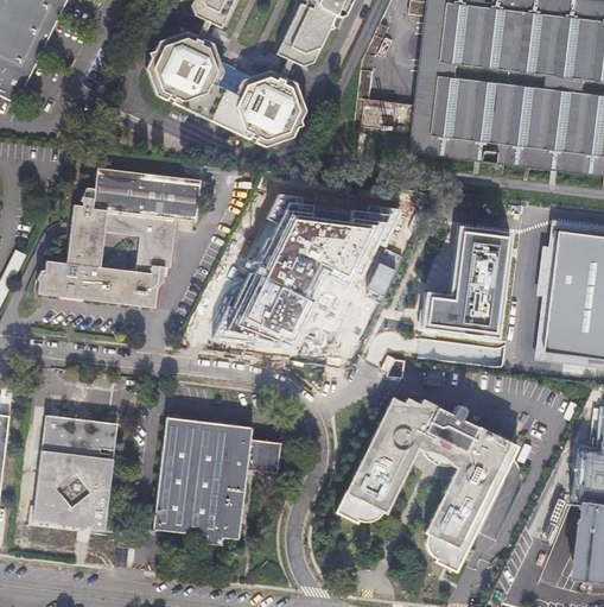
[(0,0),(0,93),(20,102),(71,0),(0,0)]
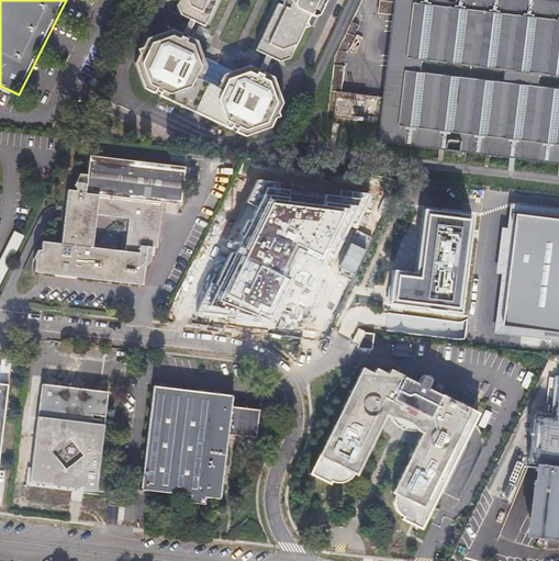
[(182,13),(192,18),(197,20),(208,25),(219,0),(181,0),(179,3),(182,13)]
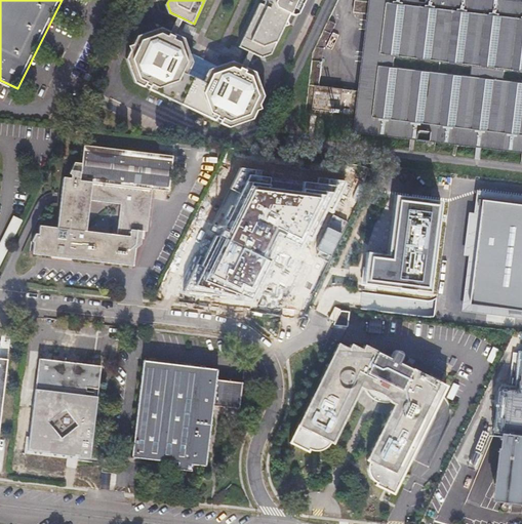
[(261,2),(240,46),(249,50),(253,52),(263,56),(273,52),(278,40),(291,12),(295,14),(299,12),(306,0),(266,0),(264,4),(261,2)]
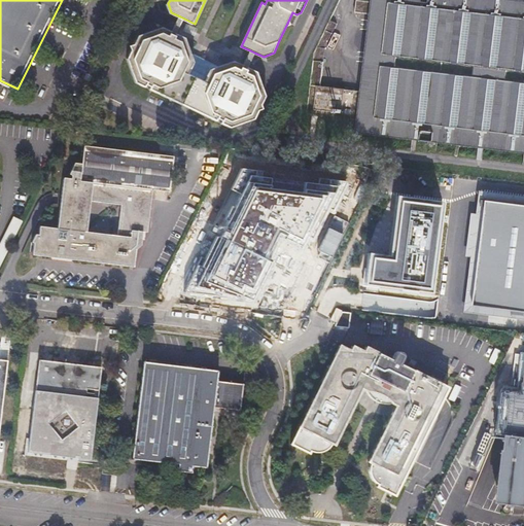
[(371,0),(369,15),(360,93),(322,89),(326,50),(335,31),(326,28),(316,48),(312,86),(314,88),(312,109),(357,116),(356,130),(523,149),(523,0),(371,0)]
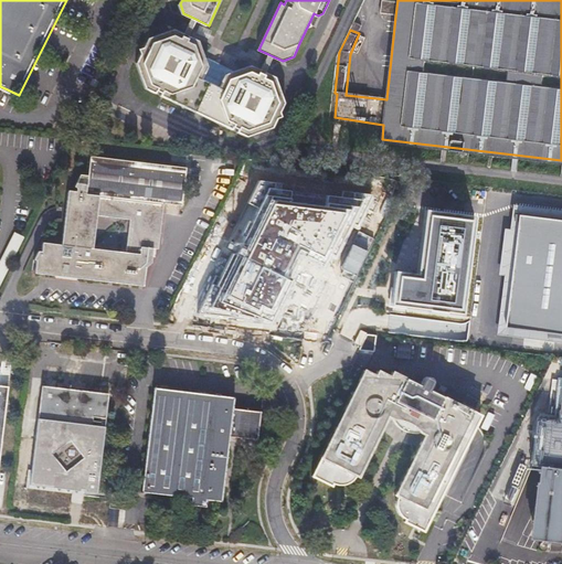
[(186,32),(184,34),(190,36),(191,34),(198,20),(193,18),(186,32)]
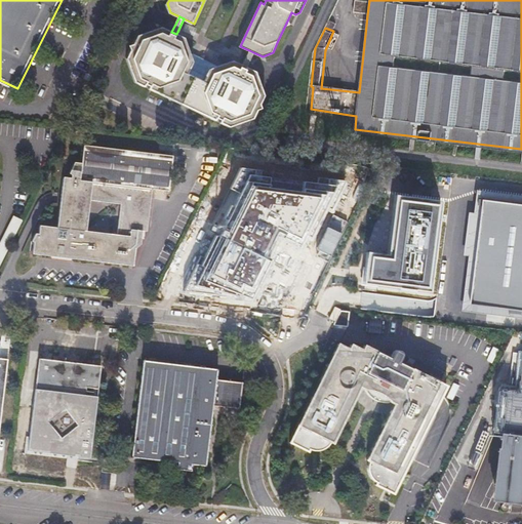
[(175,83),(191,50),(187,37),(177,32),(176,34),(171,32),(172,30),(163,26),(139,34),(134,43),(135,46),(132,47),(128,56),(136,80),(146,85),(147,83),(151,85),(150,87),(175,83)]
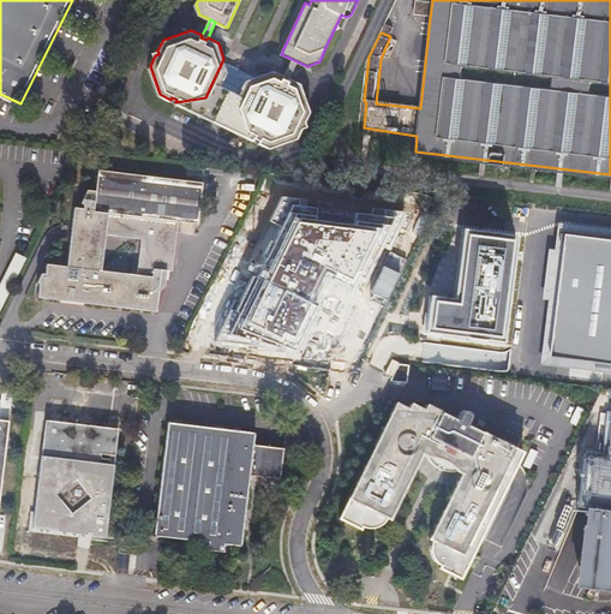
[(175,102),(255,137),(239,111),(257,76),(223,59),(205,97),(175,102)]
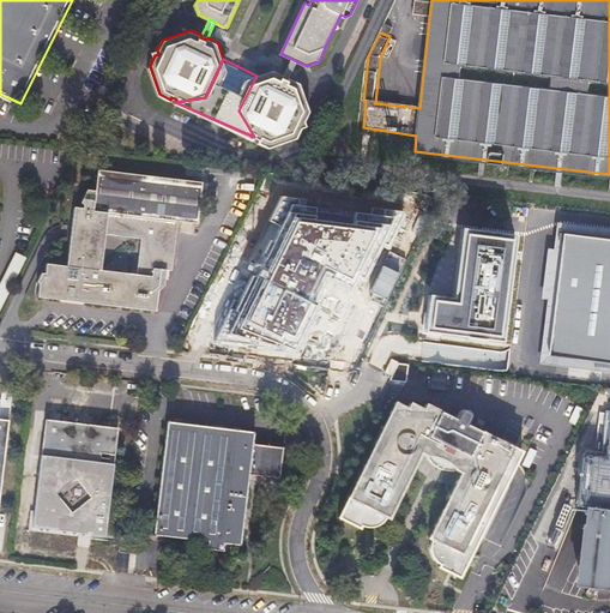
[(296,61),(291,59),(284,76),(283,78),(288,80),(289,78),(296,61)]
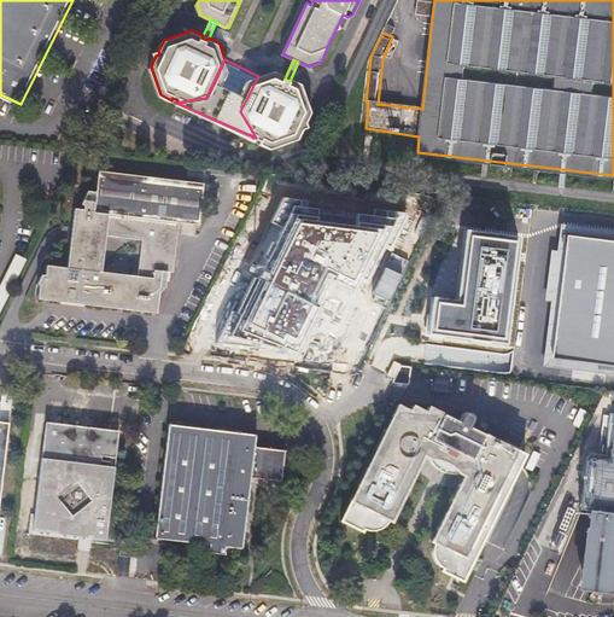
[(240,111),(256,138),(255,140),(259,143),(261,140),(270,149),(298,139),(304,127),(303,123),(307,122),(311,111),(302,83),(291,79),(290,81),(285,79),(286,76),(275,70),(258,76),(240,111)]
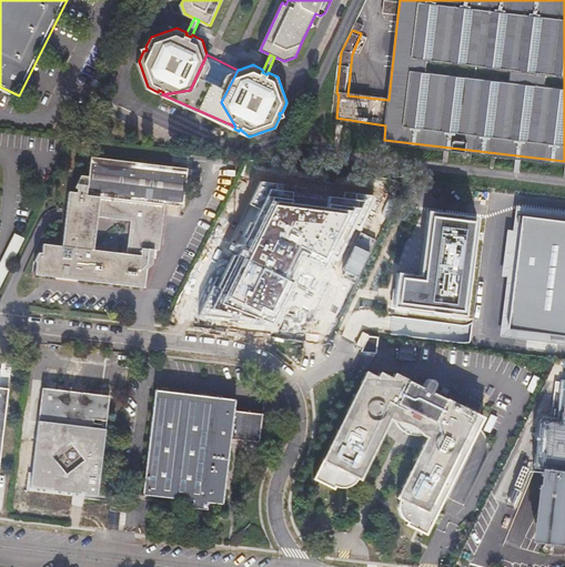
[(41,254),(39,254),(36,263),(39,263),(38,275),(58,277),(59,267),(79,270),(78,280),(147,287),(149,267),(153,260),(155,243),(160,244),(165,199),(183,200),(187,169),(90,158),(87,178),(80,176),(74,191),(78,191),(78,194),(68,193),(62,249),(42,245),(41,254)]
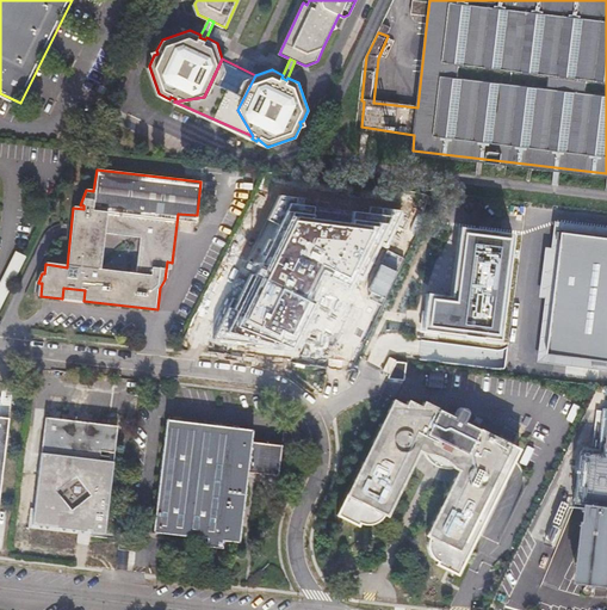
[(503,340),(516,233),(464,227),(456,296),(429,293),(426,331),(503,340)]
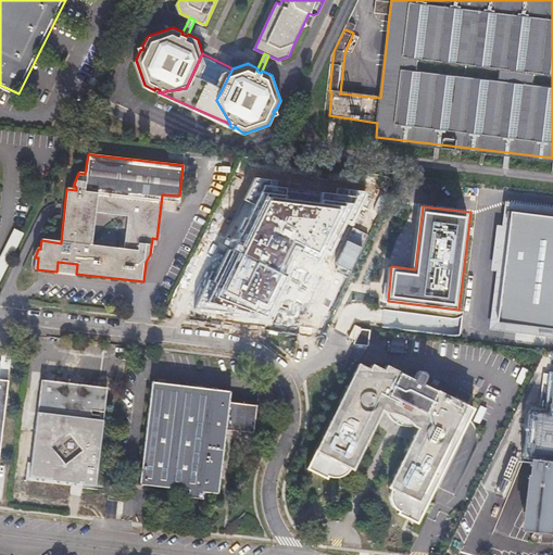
[(552,214),(507,209),(494,322),(552,328),(552,214)]
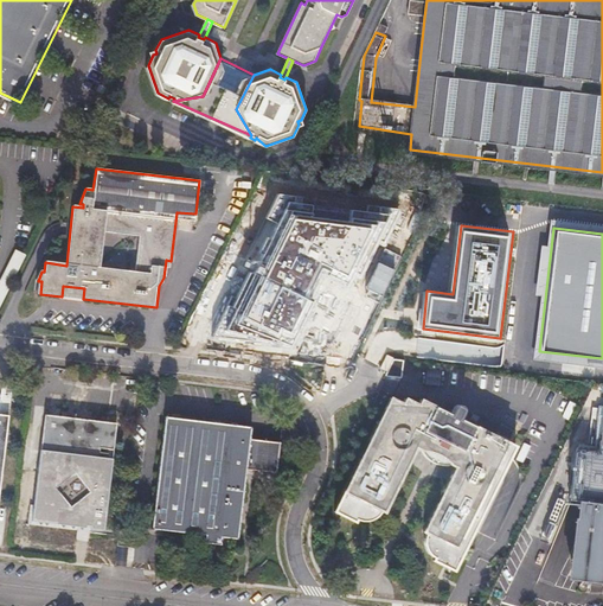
[(355,295),(361,236),(284,229),(277,305),(364,313),(365,297),(355,295)]
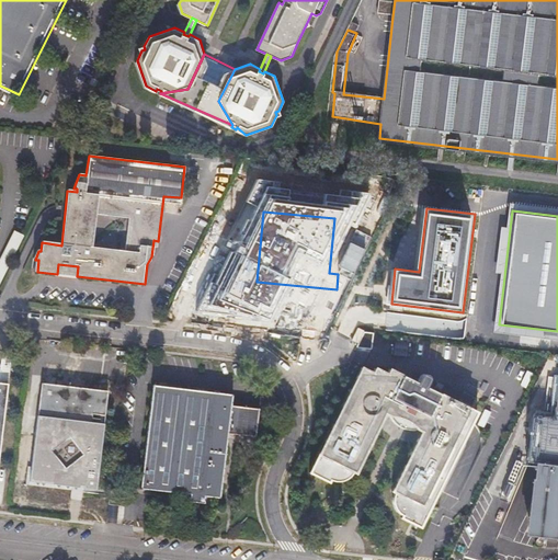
[(0,281),(25,231),(16,227),(0,259),(0,281)]
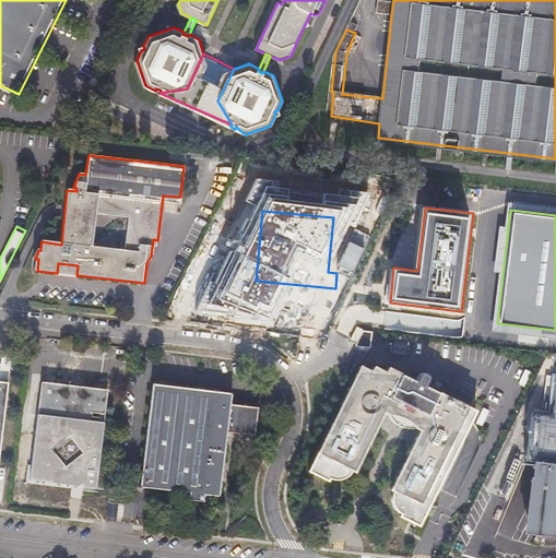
[(58,263),(57,273),(77,275),(78,265),(58,263)]
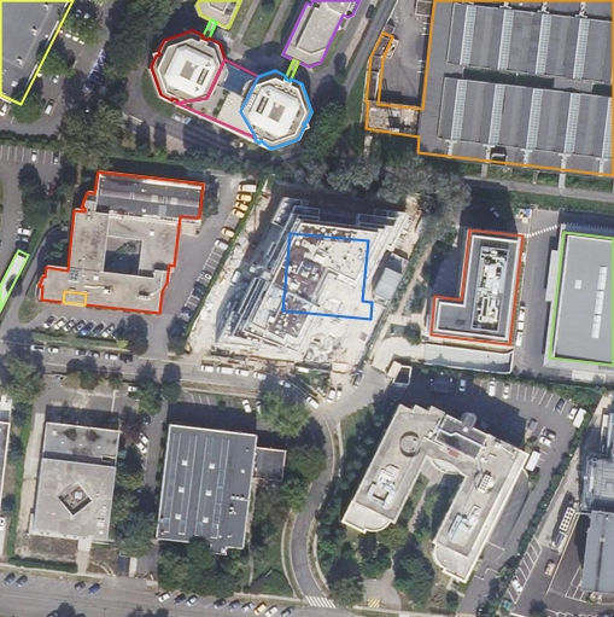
[(278,308),(239,303),(232,351),(290,360),(291,351),(281,350),(287,310),(278,309),(278,308)]
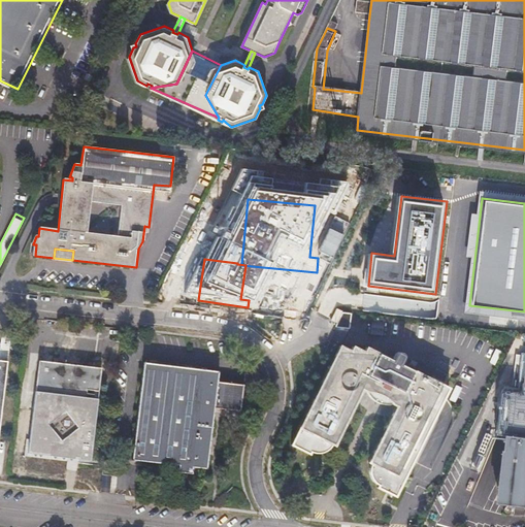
[(174,286),(165,282),(159,295),(168,299),(174,286)]
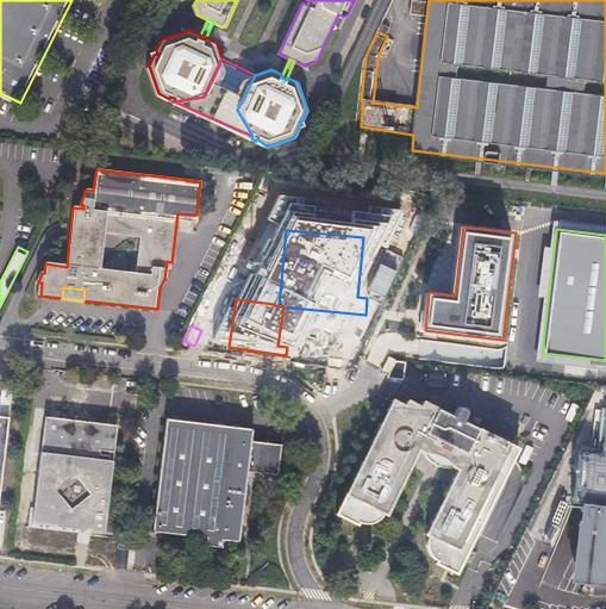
[(392,368),(395,361),(397,359),(389,355),(382,368),(389,373),(392,368)]
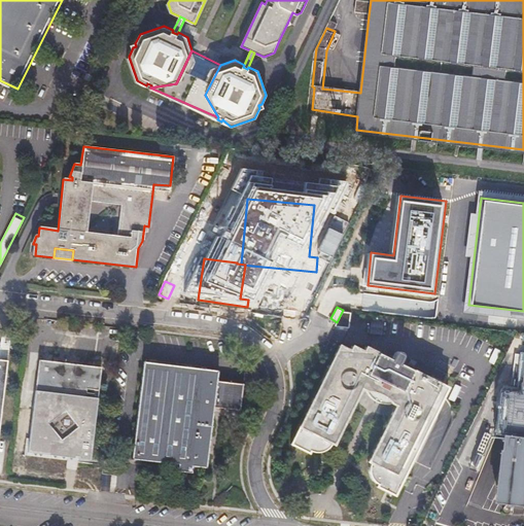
[(335,325),(334,327),(346,329),(348,313),(342,312),(339,318),(337,322),(335,325)]
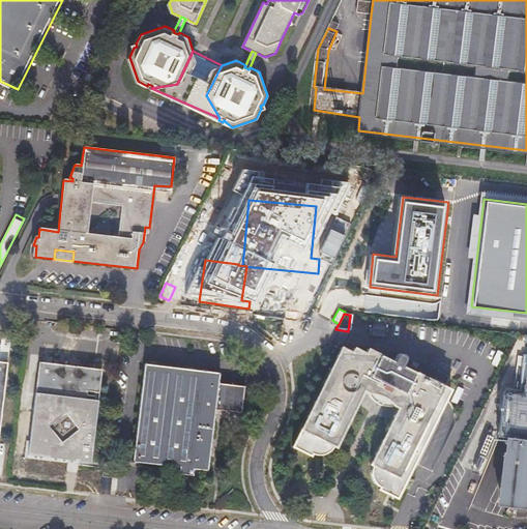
[(5,336),(4,361),(16,361),(17,336),(5,336)]
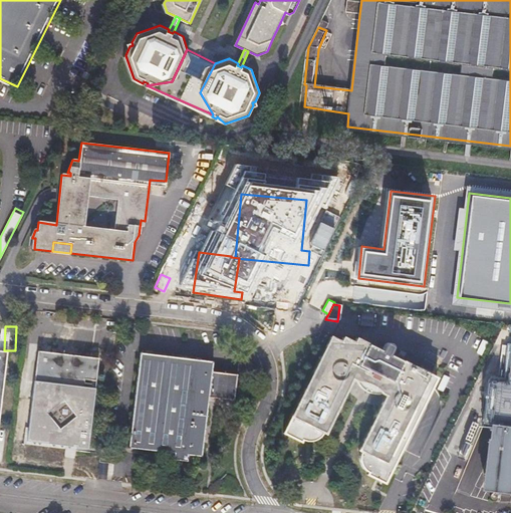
[(313,435),(316,433),(318,431),(321,427),(325,429),(352,374),(354,375),(355,379),(358,385),(361,388),(366,390),(372,392),(377,391),(380,390),(382,391),(356,445),(359,446),(357,450),(357,454),(358,459),(360,463),(363,468),(366,471),(381,478),(431,380),(385,357),(387,354),(387,353),(386,351),(385,350),(382,349),(380,349),(378,349),(377,353),(353,341),(351,345),(341,340),(338,345),(326,339),(282,428),(300,438),(304,437),(309,436),(313,435)]
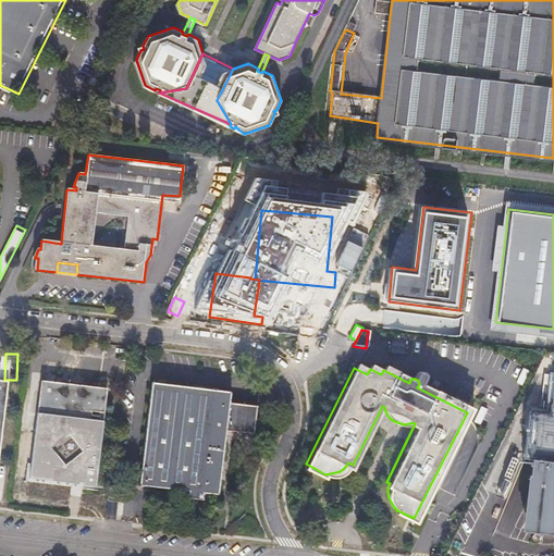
[(37,479),(105,486),(113,391),(49,383),(37,479)]
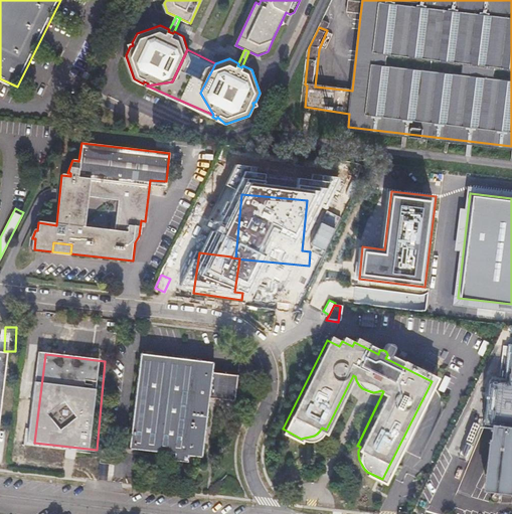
[(150,356),(139,451),(183,456),(182,462),(195,464),(196,458),(212,460),(219,400),(243,402),(246,376),(222,373),(223,364),(150,356)]
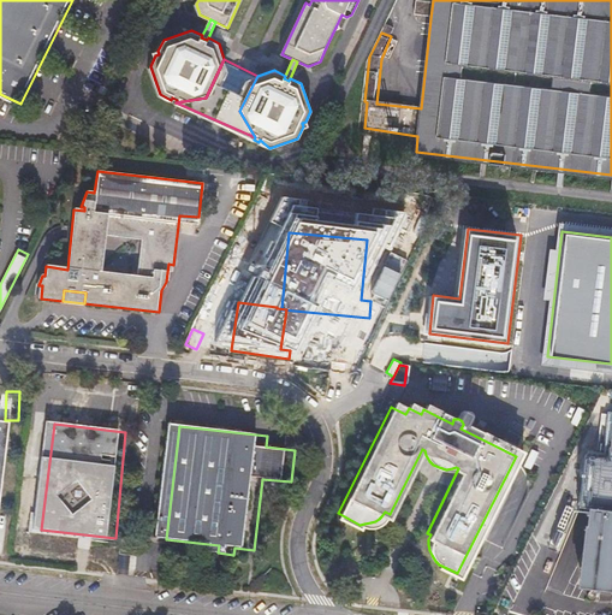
[(532,448),(526,466),(540,471),(546,453),(532,448)]
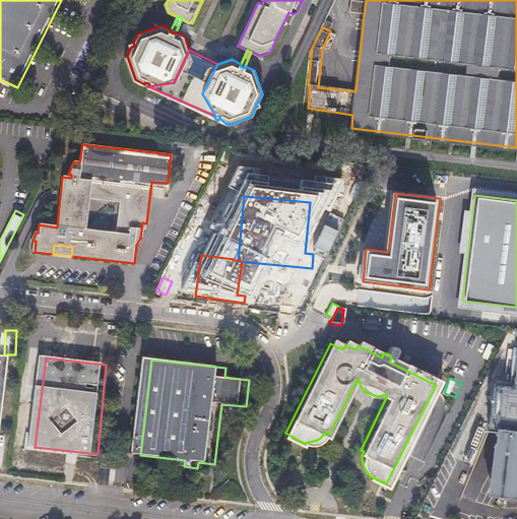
[(516,387),(497,385),(493,427),(505,429),(516,430),(516,387)]
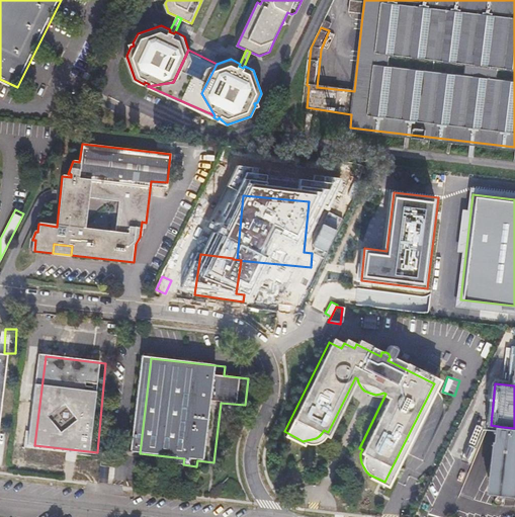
[(514,428),(503,427),(495,494),(514,496),(514,428)]
